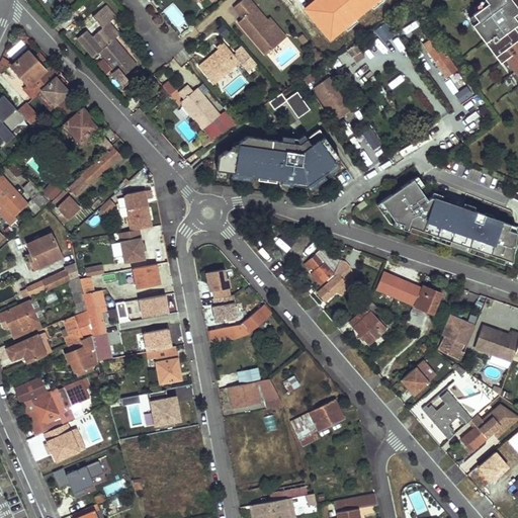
[(250,0),(241,0),(233,7),(242,18),(238,22),(265,55),(286,36),(270,17),(267,19),(250,0)]
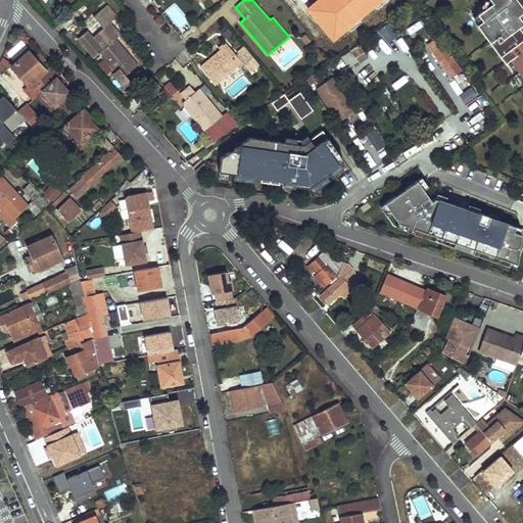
[(522,30),(521,31),(518,27),(522,24),(522,22),(521,20),(517,15),(522,10),(522,0),(489,0),(491,2),(482,9),(477,13),(481,20),(477,24),(476,25),(489,42),(490,41),(494,38),(502,46),(497,49),(495,51),(505,63),(507,61),(511,59),(522,76),(522,86),(522,87),(522,30)]
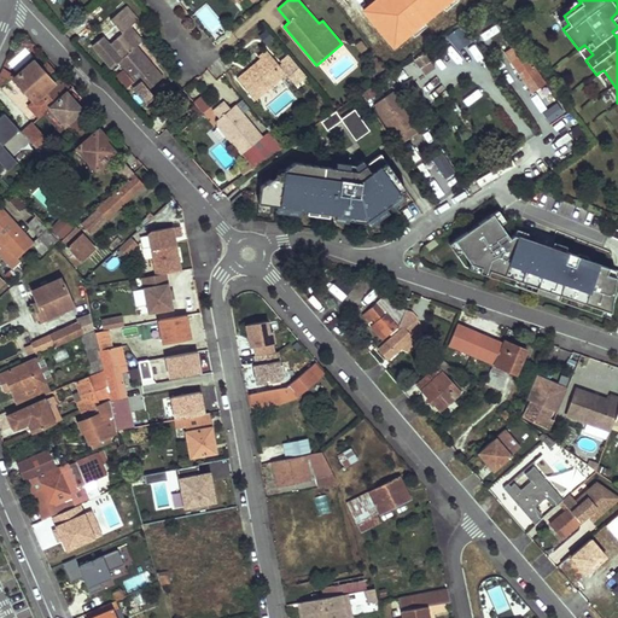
[(578,0),(573,0),(566,6),(570,11),(581,3),(578,0)]
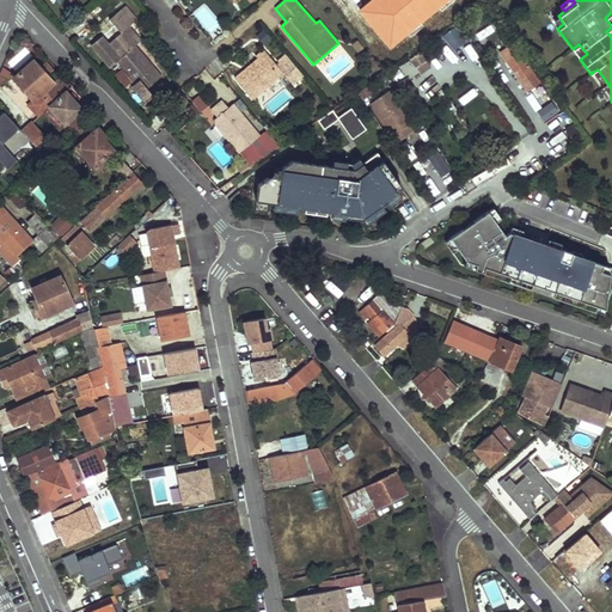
[(209,34),(221,24),(204,4),(193,13),(209,34)]
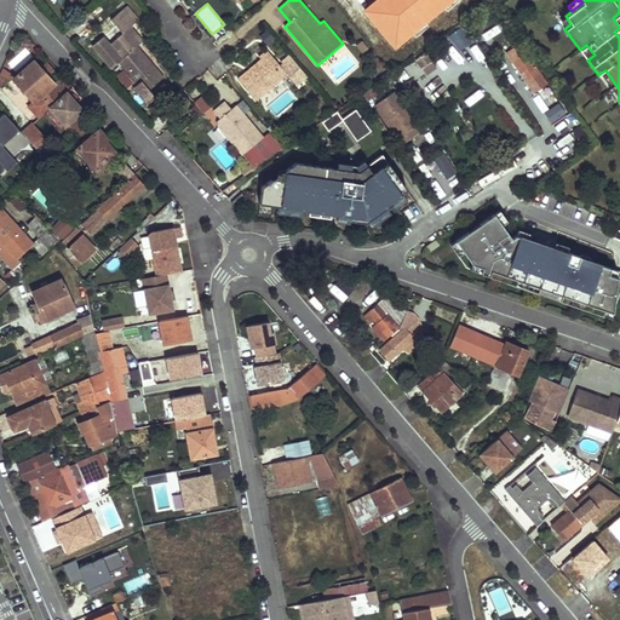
[(125,5),(118,12),(131,27),(138,21),(125,5)]
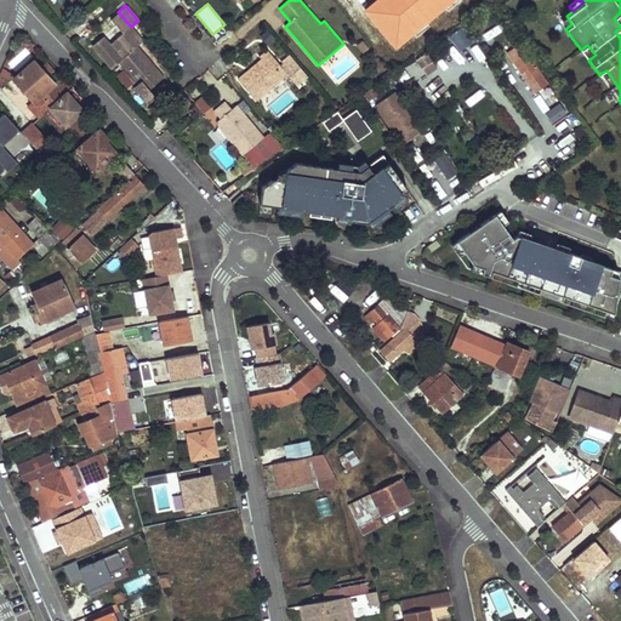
[(103,35),(92,45),(114,69),(120,66),(118,64),(138,46),(143,41),(142,41),(131,27),(118,12),(109,18),(123,34),(110,44),(103,35)]
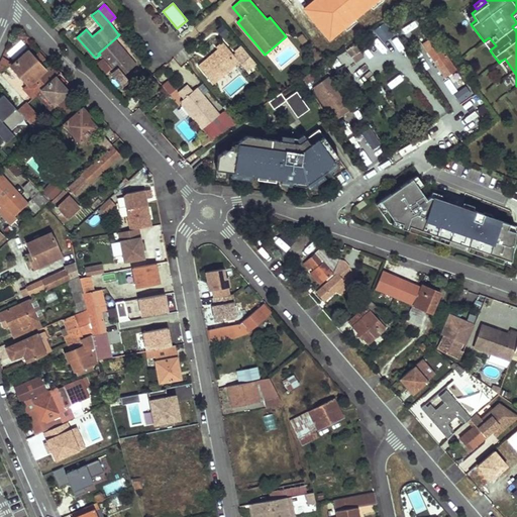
[(472,13),(468,16),(472,23),(476,20),(472,13)]
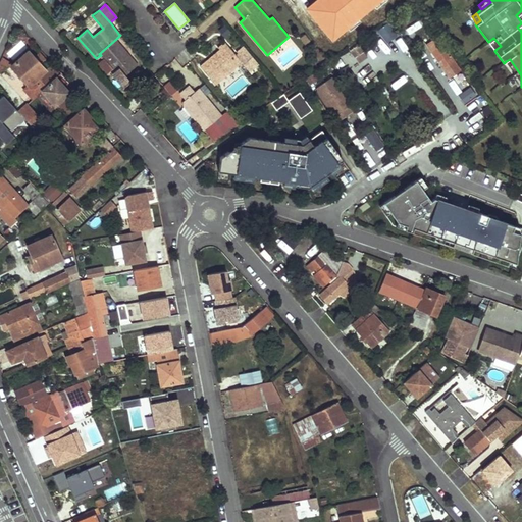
[(377,31),(386,43),(397,35),(387,22),(377,31)]
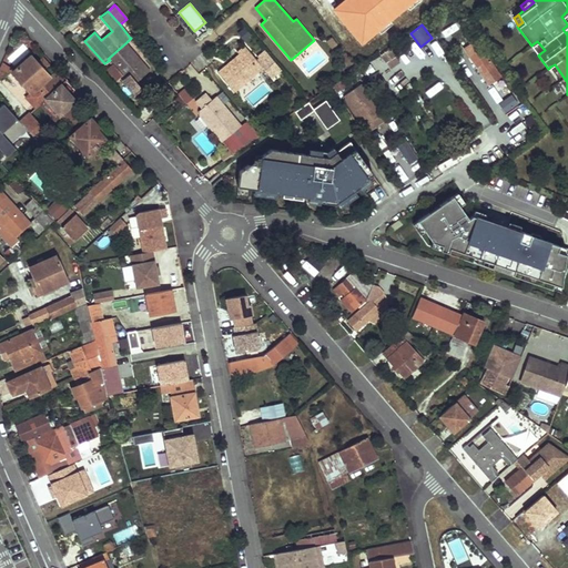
[(323,40),(327,50),(337,47),(333,36),(323,40)]
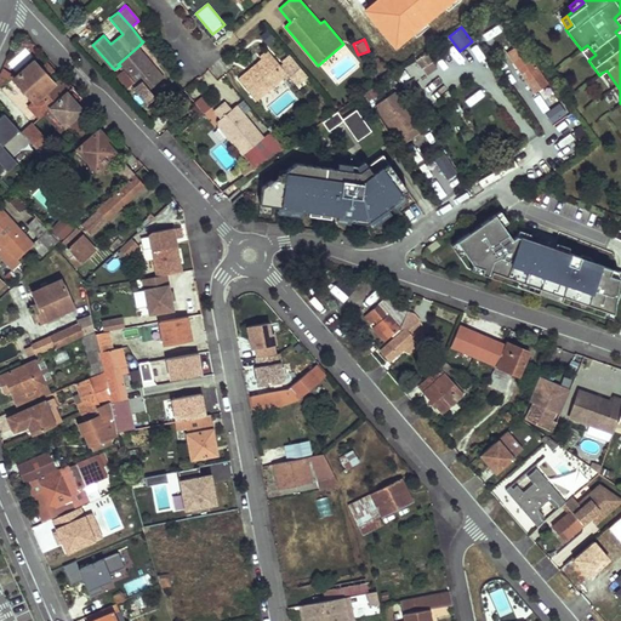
[(527,50),(523,45),(510,55),(537,96),(550,87),(524,51),(527,50)]
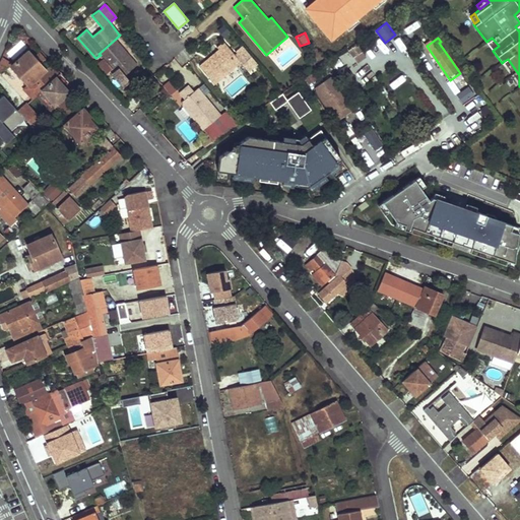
[(492,38),(488,41),(495,49),(499,46),(492,38)]
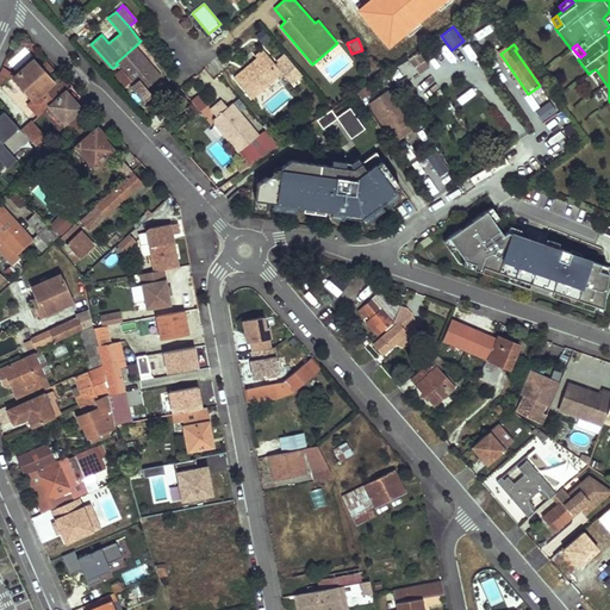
[(122,69),(114,74),(125,87),(132,81),(134,83),(154,67),(136,45),(116,63),(118,64),(122,69)]
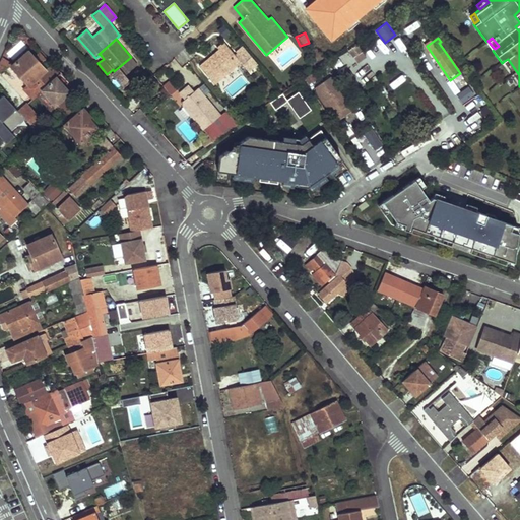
[(236,56),(224,43),(217,48),(219,50),(200,66),(214,84),(240,62),(249,72),(258,64),(243,46),(236,51),(238,54),(236,56)]
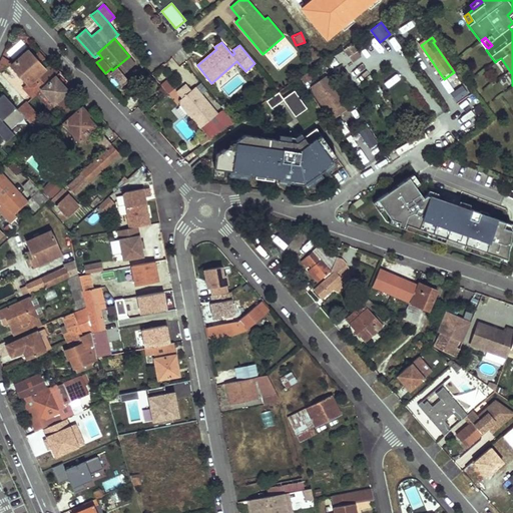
[(348,55),(358,50),(355,44),(345,50),(348,55)]
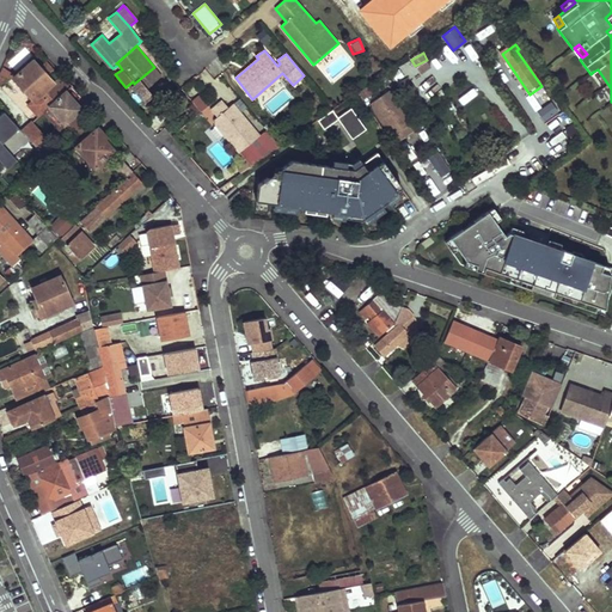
[(31,60),(13,78),(34,98),(35,101),(37,98),(46,108),(49,105),(62,93),(46,75),(51,69),(44,61),(38,67),(31,60)]
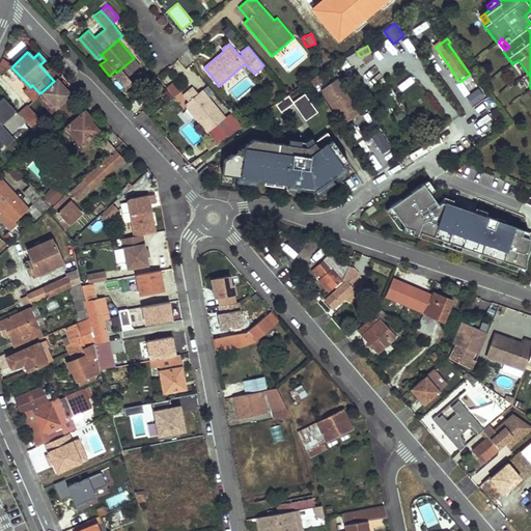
[(370,52),(361,58),(365,64),(374,58),(370,52)]
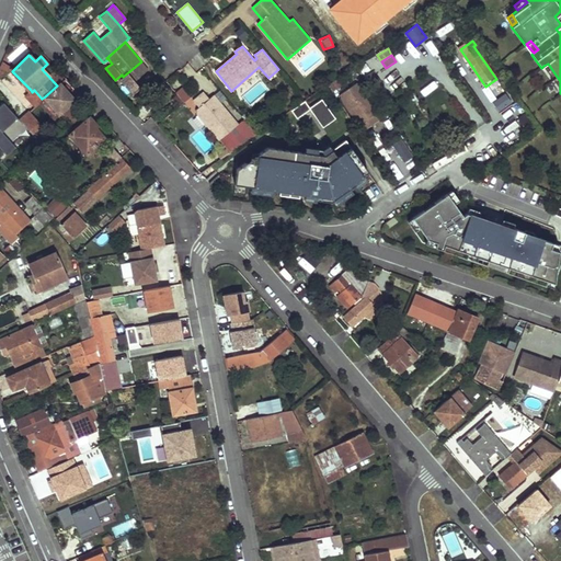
[(123,77),(121,79),(134,93),(140,87),(135,81),(148,69),(141,61),(123,77)]
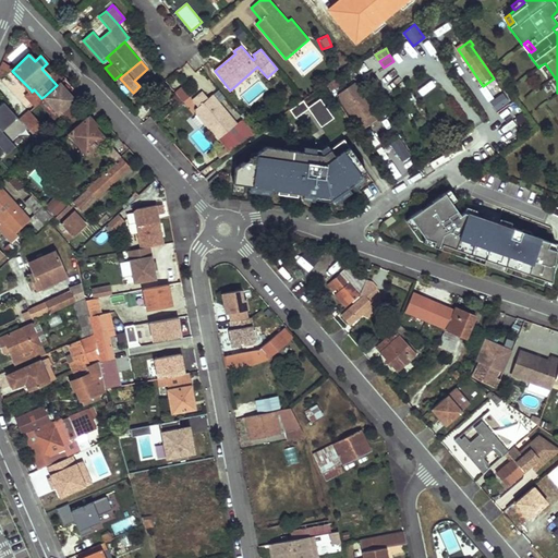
[(557,81),(545,63),(541,65),(557,89),(557,81)]
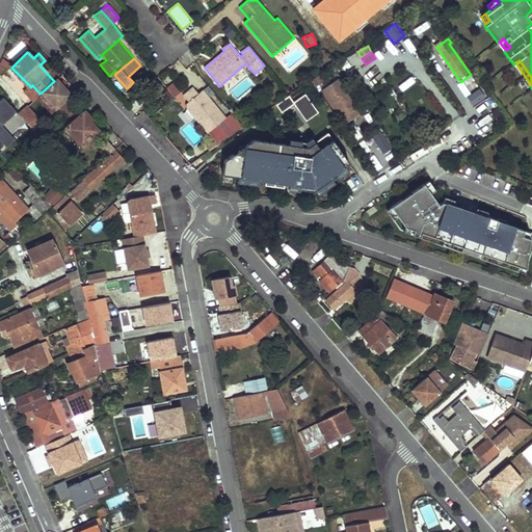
[(402,90),(415,82),(411,76),(398,84),(402,90)]
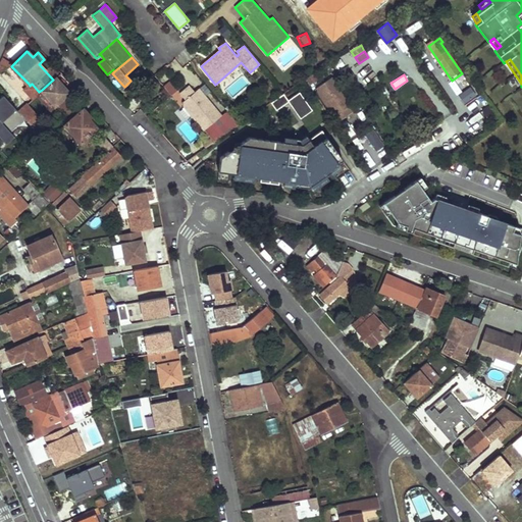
[(341,91),(330,76),(314,87),(326,105),(332,115),(337,121),(354,110),(341,91)]
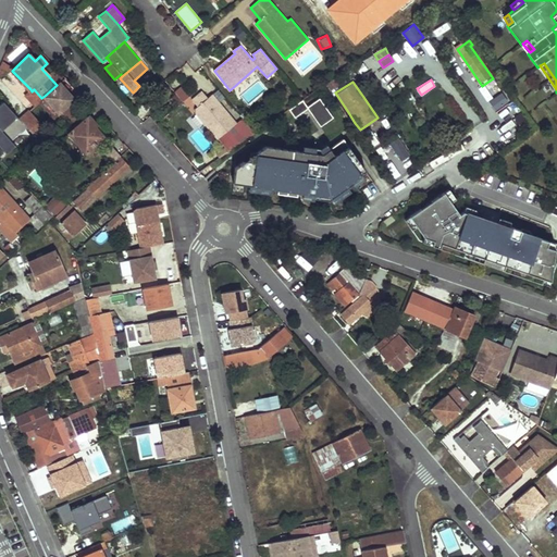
[(57,85),(45,96),(63,116),(77,102),(74,98),(59,83),(57,85)]
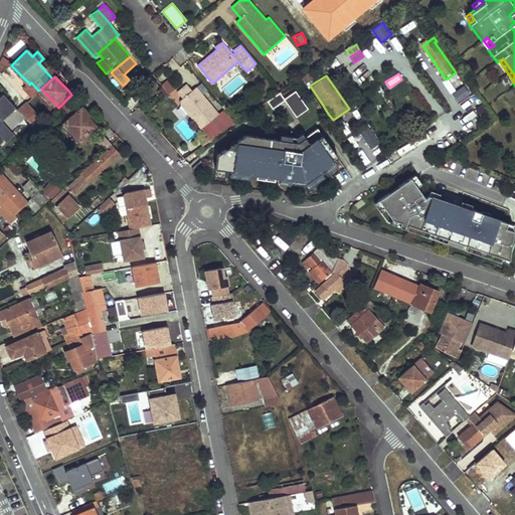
[(456,78),(447,89),(454,94),(462,83),(456,78)]
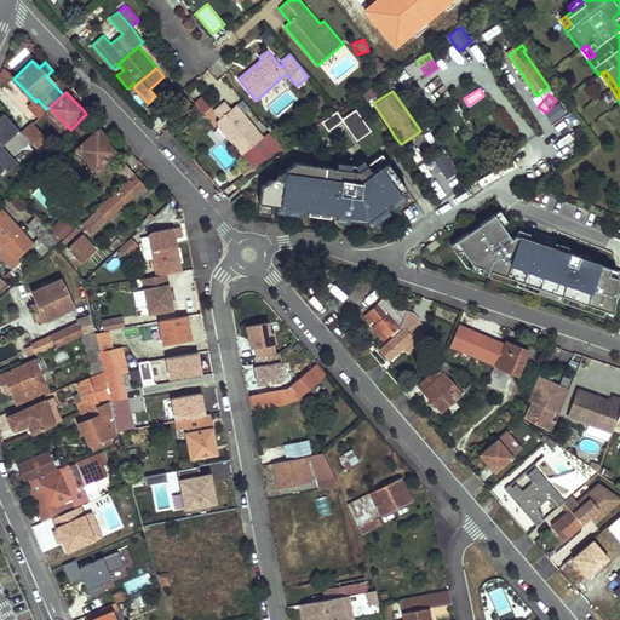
[(202,96),(194,102),(205,113),(211,108),(202,96)]
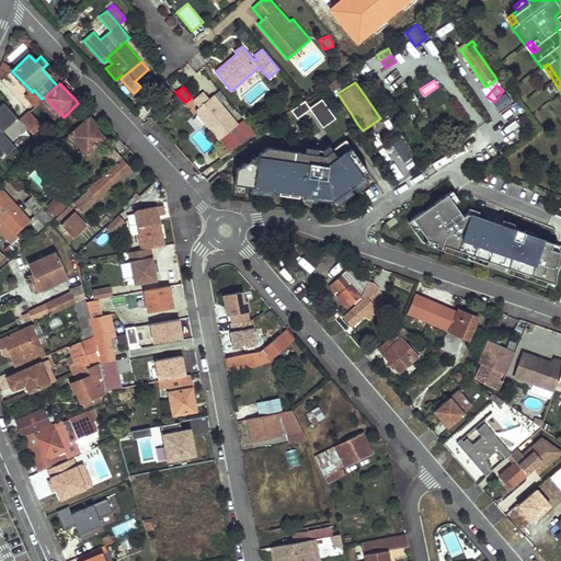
[(42,99),(34,90),(32,92),(31,90),(24,96),(34,106),(42,99)]
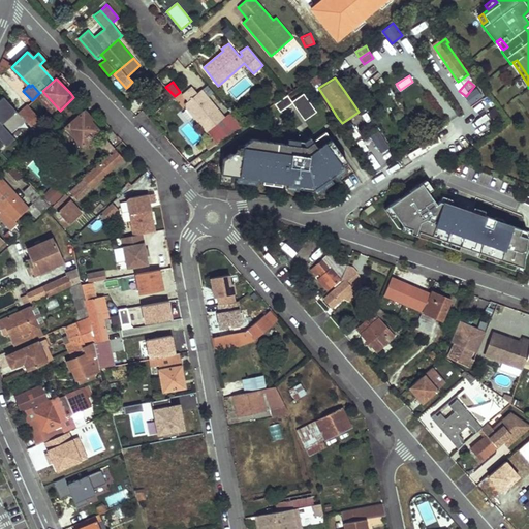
[(182,95),(187,101),(186,102),(186,107),(206,132),(224,117),(201,90),(197,93),(192,87),(182,95)]
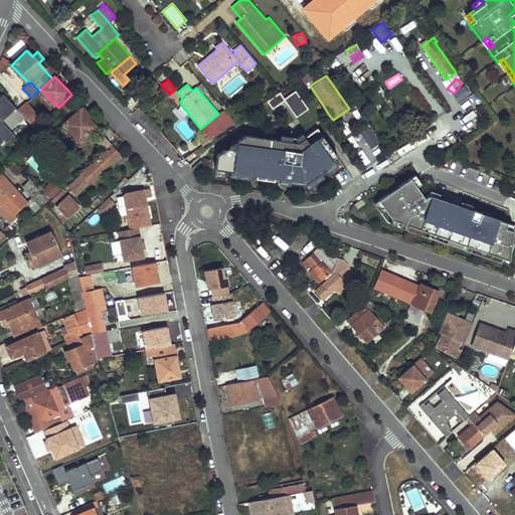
[(458,103),(471,95),(466,86),(453,93),(458,103)]
